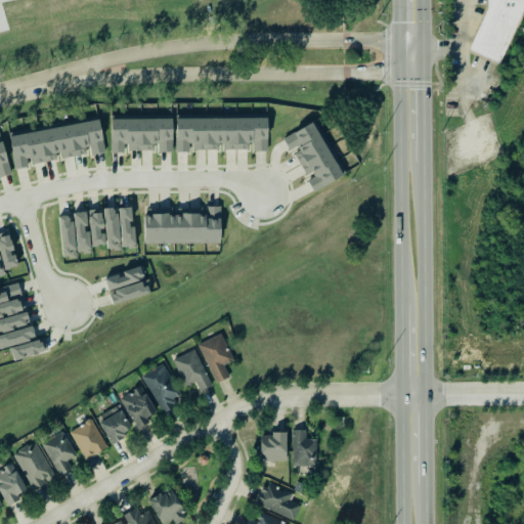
[(523,0),(483,0),(483,4),(464,46),(498,63),(523,11),(523,0)]
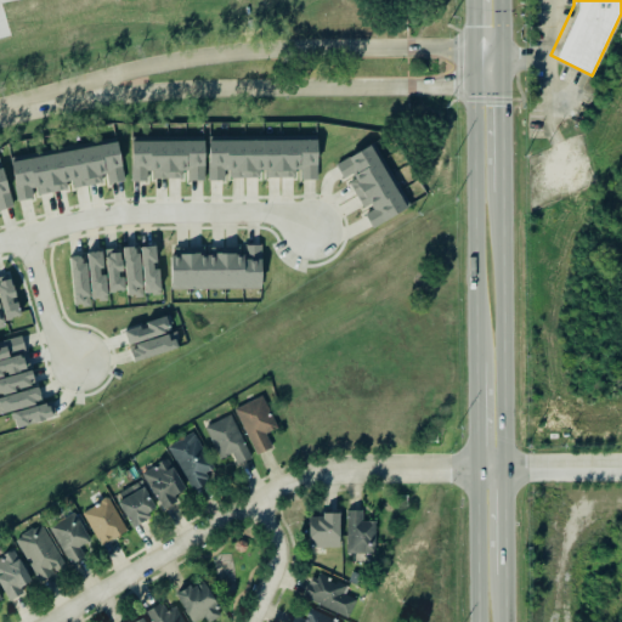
[(128,141),(202,140),(202,180),(186,180),(186,170),(179,170),(179,177),(151,177),(151,170),(145,170),(145,180),(129,181),(128,141)]
